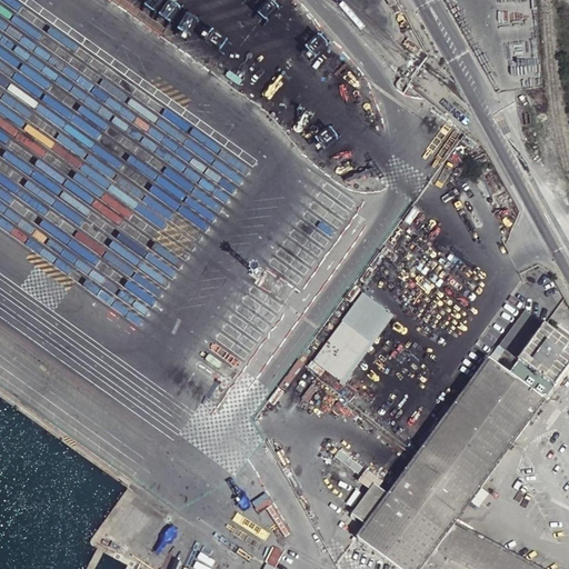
[(343,385),(392,315),(360,292),(311,363),(343,385)]
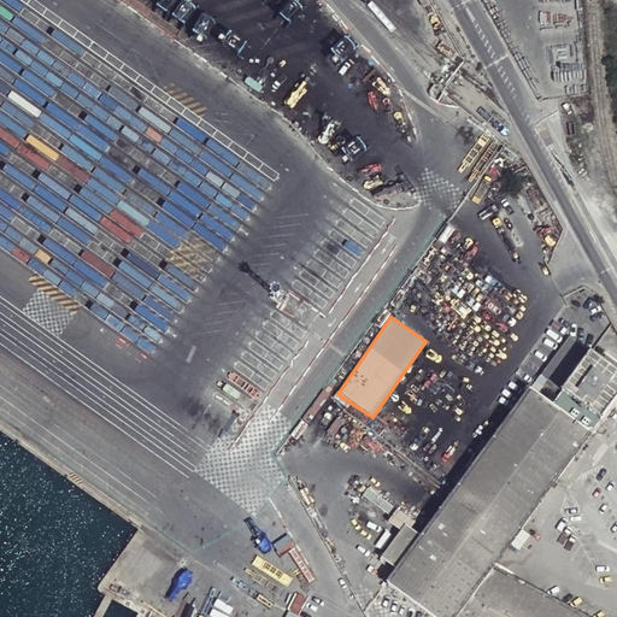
[(415,534),(391,568),(385,576),(463,616),(583,616),(488,565),(616,383),(616,374),(564,334),(535,372),(542,377),(556,388),(546,401),(533,392),(526,386),(415,534)]
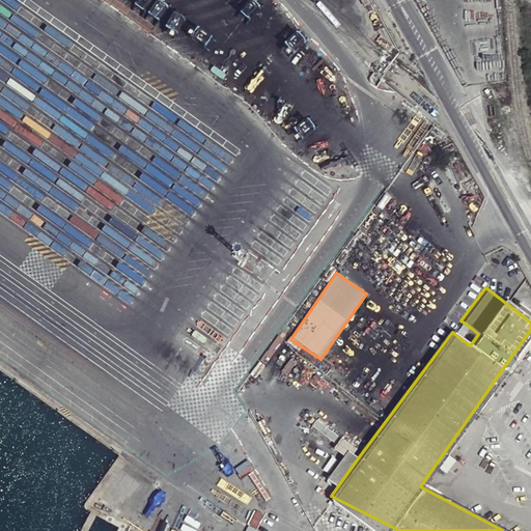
[(458,337),(467,325),(460,320),(452,332),(458,337)]
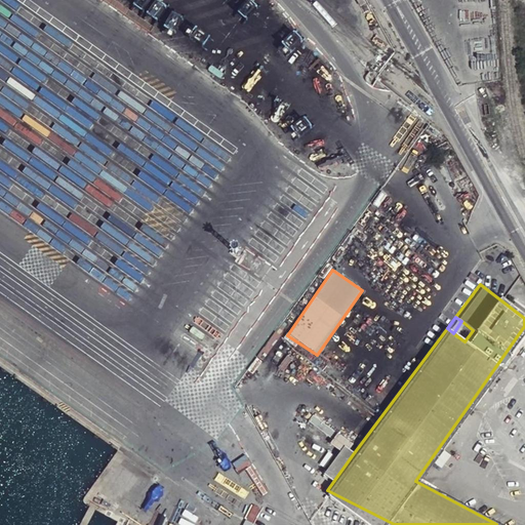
[(319,472),(322,474),(342,446),(340,445),(319,472)]
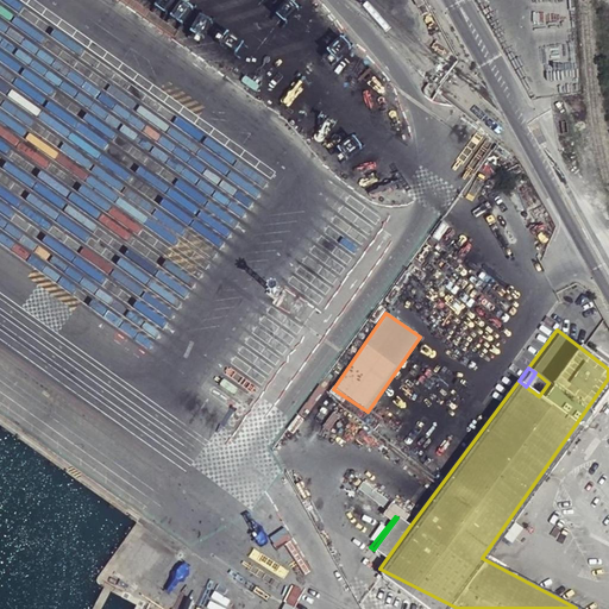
[(397,518),(374,550),(385,560),(409,527),(397,518)]
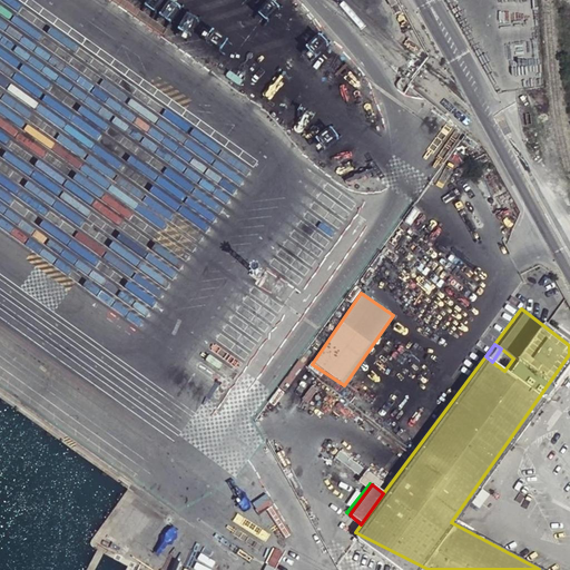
[(428,569),(355,532),(352,537),(394,569),(428,569)]
